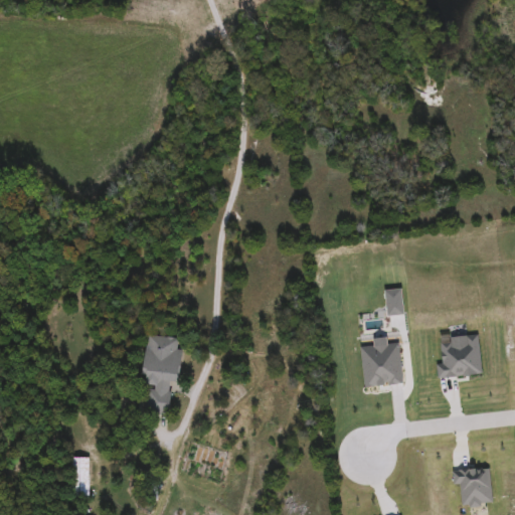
[(404,314),(401,288),(385,290),(388,316),(404,314)]
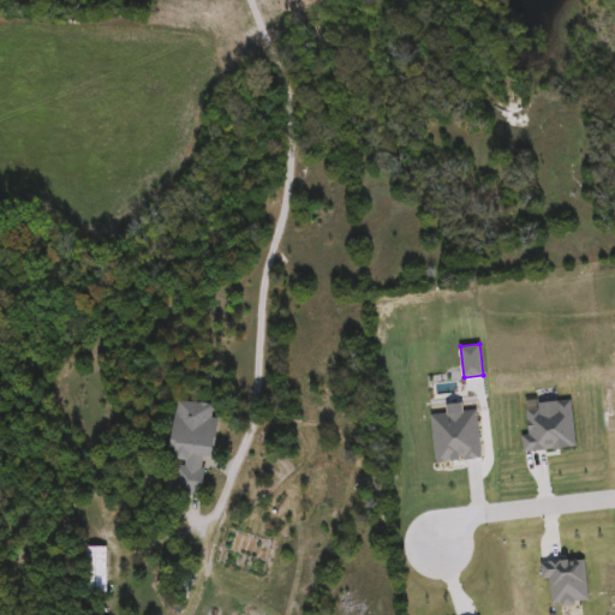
[(172,493),(177,460),(163,459),(173,398),(214,405),(212,416),(220,417),(214,454),(203,453),(196,496),(172,493)]
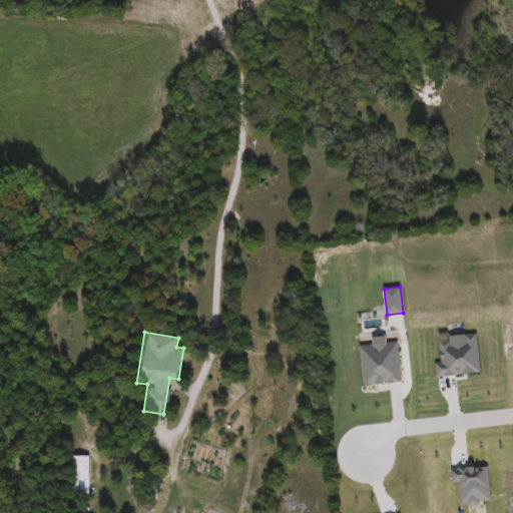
[(481,372),(476,333),(465,334),(448,335),(448,341),(440,342),(442,363),(436,363),(438,376),(461,374),(464,376),(465,374),(481,372)]
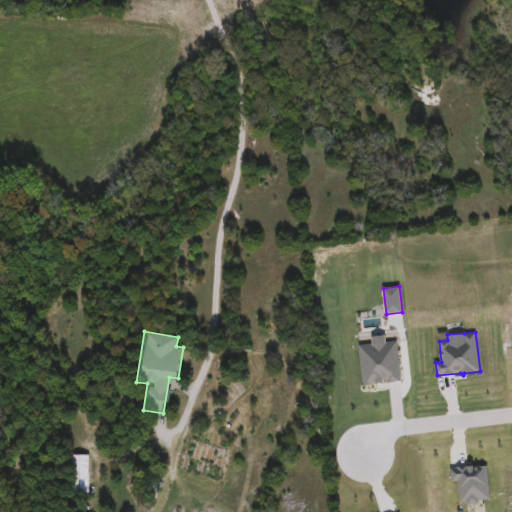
[(401,381),(397,340),(385,341),(384,334),(371,336),(371,343),(358,345),(363,385),(401,381)]
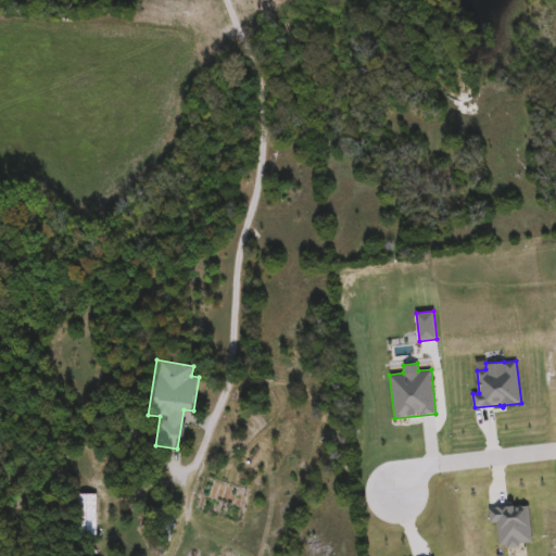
[(531,541),(519,542),(519,546),(508,547),(507,543),(500,544),(497,521),(490,522),(489,508),(521,505),(522,506),(528,506),(531,541)]
